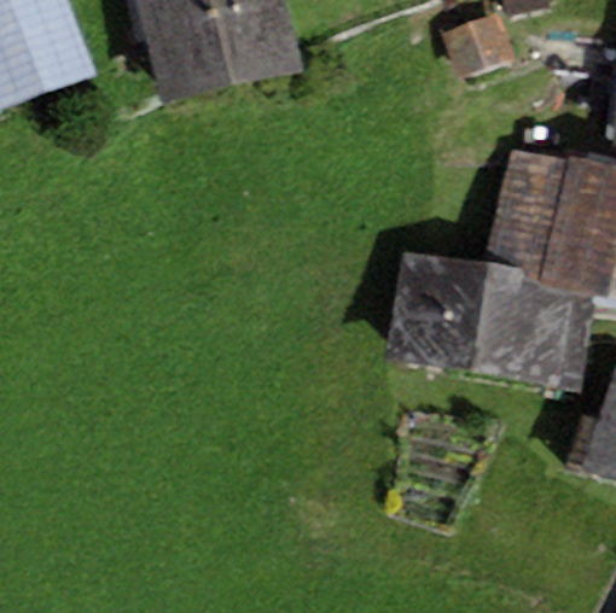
[(0,110),(96,74),(67,0),(0,0),(0,110)]
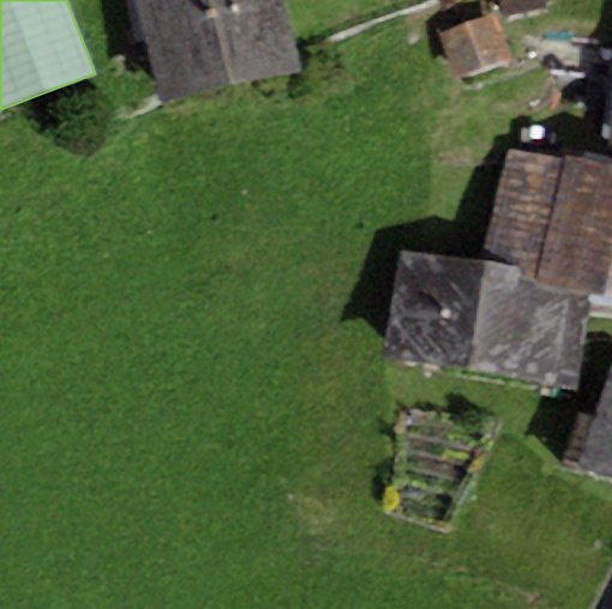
[(133,0),(159,97),(300,64),(283,0),(133,0)]
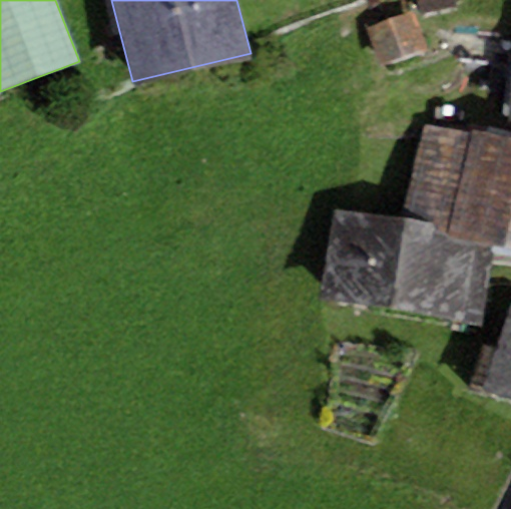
[(409,9),(364,22),(375,59),(420,46),(409,9)]
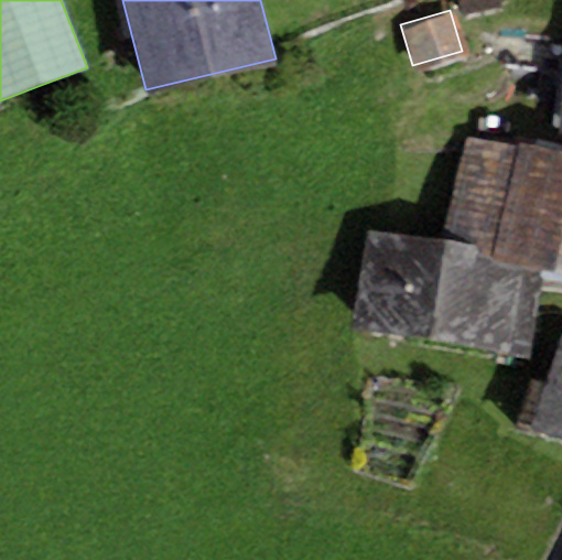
[(515,146),(468,135),(442,232),(477,240),(476,249),(539,268),(561,275),(561,147),(517,137),(515,146)]
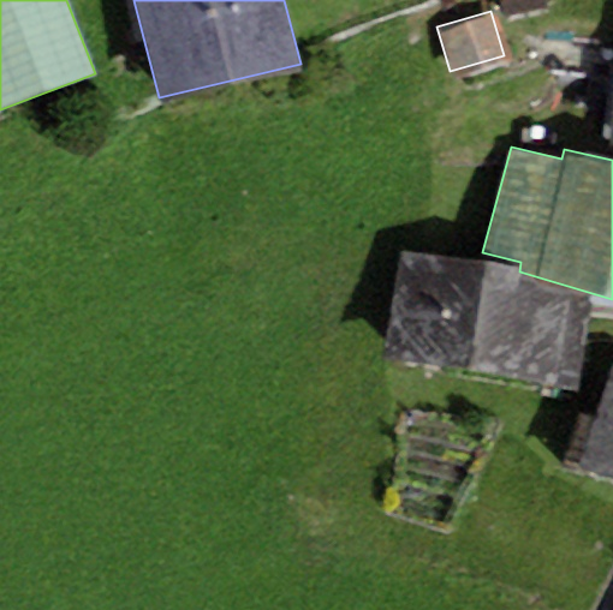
[(519,271),(521,262),(482,252),(403,249),(382,358),(576,382),(588,292),(519,271)]
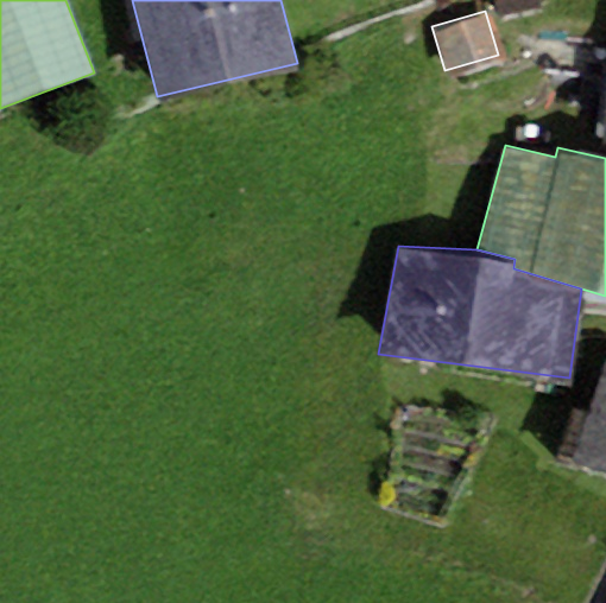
[(605,463),(605,356),(574,454),(605,463)]
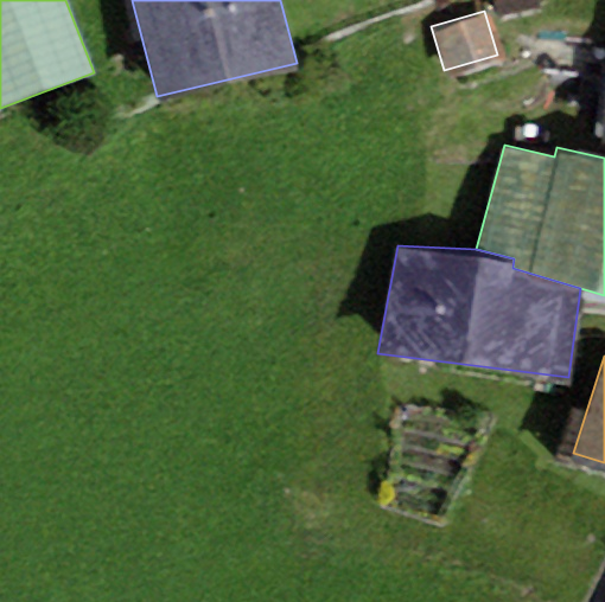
All buildings are outlined.
